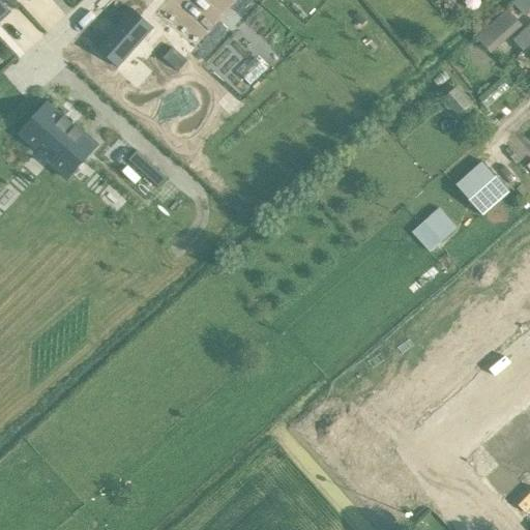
[(529,0),(513,0),(512,1),(524,13),(529,7),(529,0)]
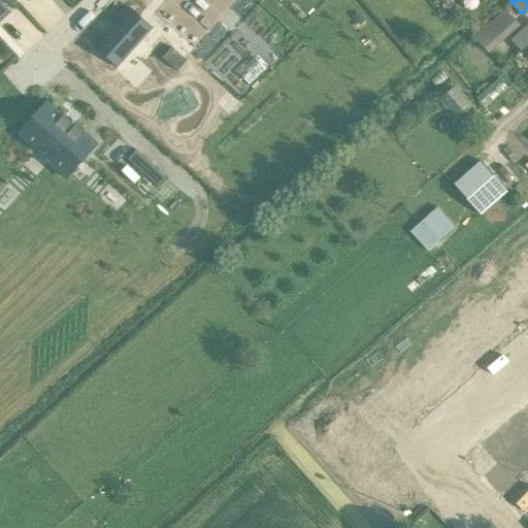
[(0,21),(9,12),(0,2),(0,21)]
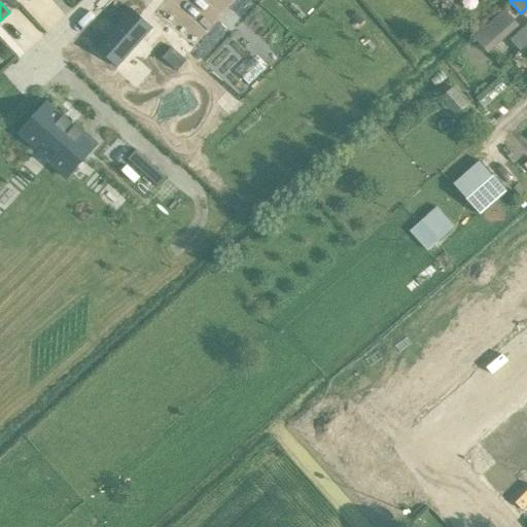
[(504,9),(472,38),(488,54),(519,26),(504,9)]
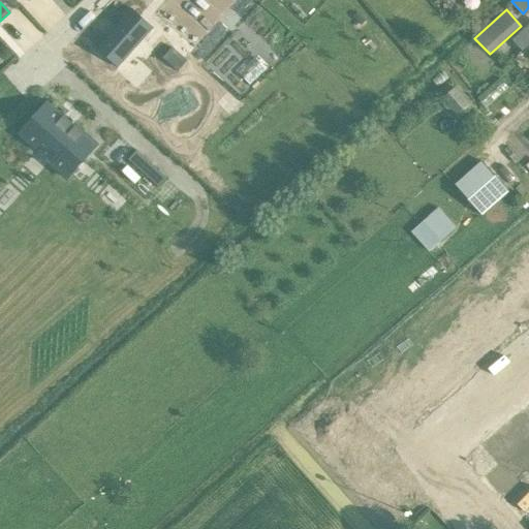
[(120,23),(87,60),(109,79),(142,42),(120,23)]
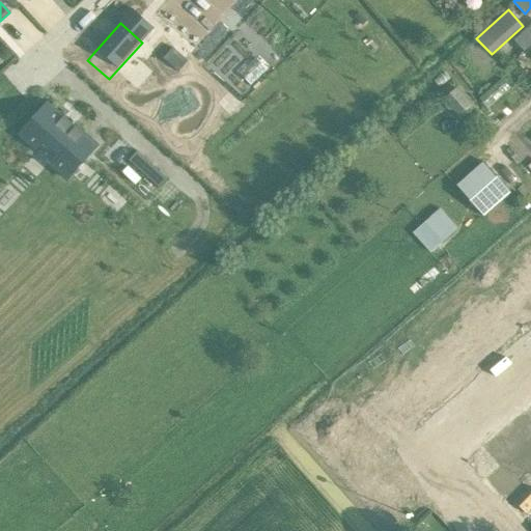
[(530,24),(513,42),(523,52),(527,48),(530,44),(530,24)]
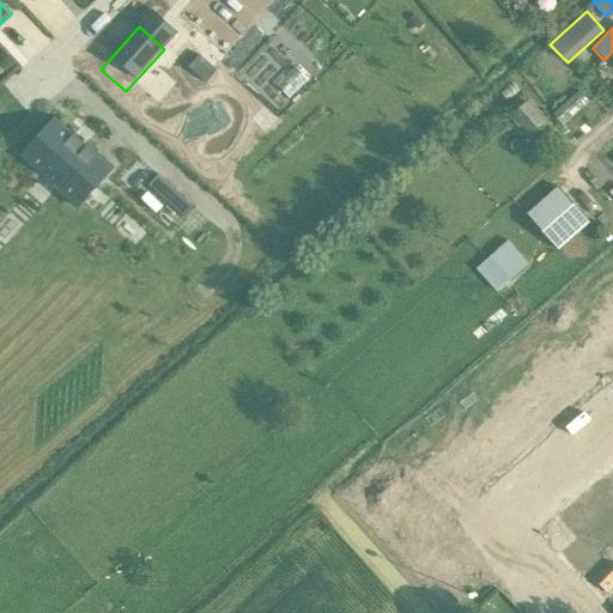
[(196,53),(187,64),(205,79),(214,68),(196,53)]
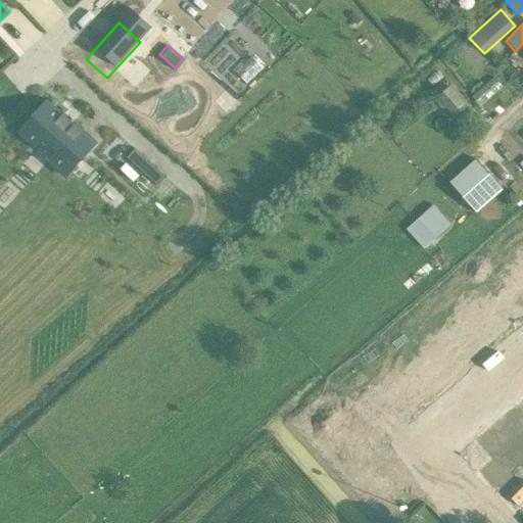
[(464,103),(449,86),(436,97),(452,114),(464,103)]
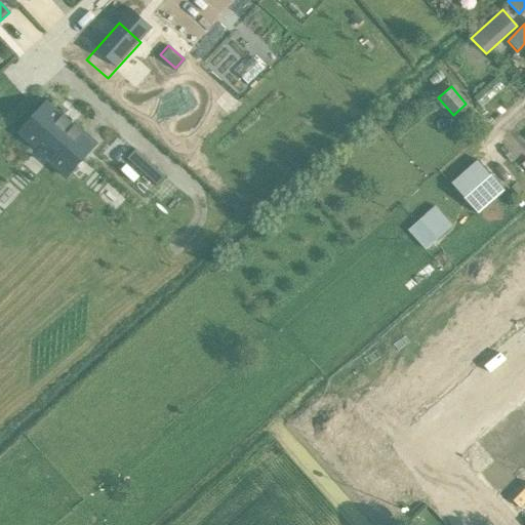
[(17,132),(17,133),(36,151),(43,142),(56,153),(53,156),(54,157),(49,162),(66,177),(95,144),(65,116),(54,108),(47,101),(46,102),(47,103),(19,134),(17,132)]
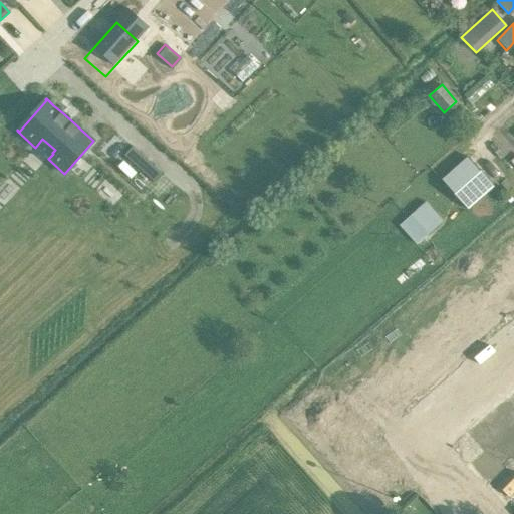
[(142,155),(134,164),(149,177),(157,168),(142,155)]
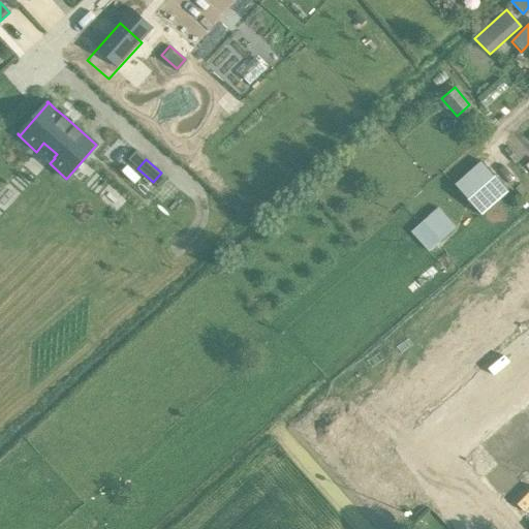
[(481,216),(502,197),(508,192),(481,161),(455,185),(481,216)]
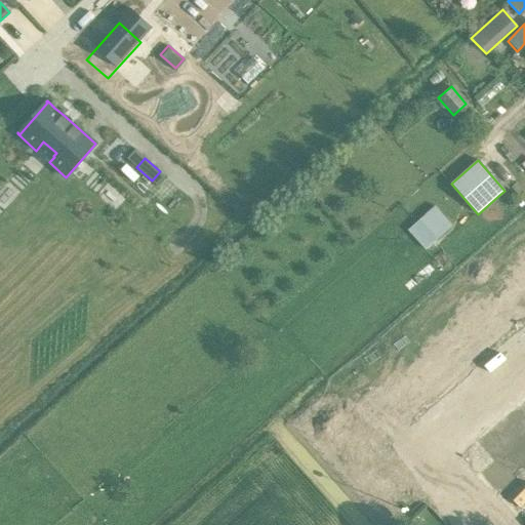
[(437,240),(452,226),(436,208),(420,221),(419,219),(407,231),(425,251),(438,240),(437,240)]
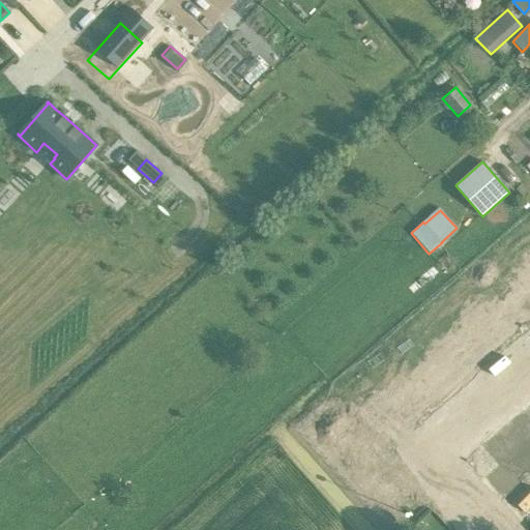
[(525,277),(503,296),(503,297),(504,296),(529,326),(529,327),(529,326),(529,262),(526,257),(516,266),(525,277)]
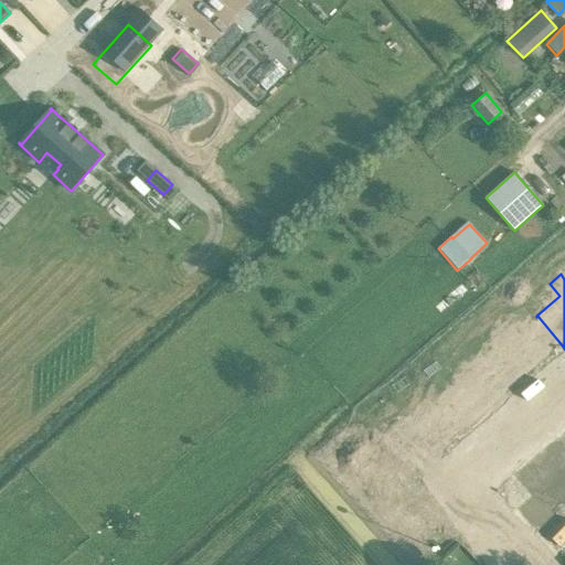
[(564,434),(553,445),(564,458),(564,434)]
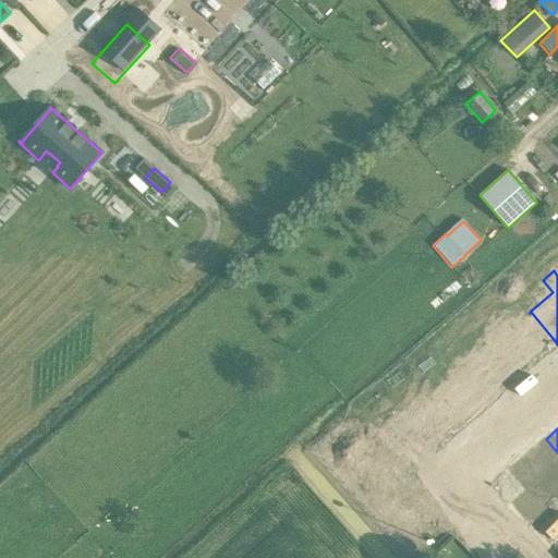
[(557,452),(546,439),(529,455),(556,488),(557,486),(557,452)]
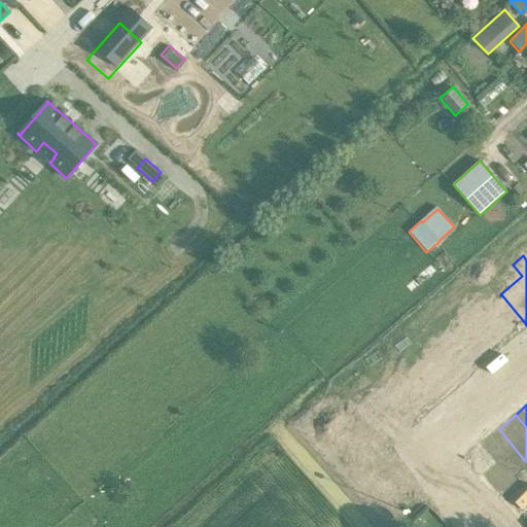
[(499,429),(481,445),(498,465),(489,473),(507,496),(518,487),(507,476),(525,461),(499,429)]
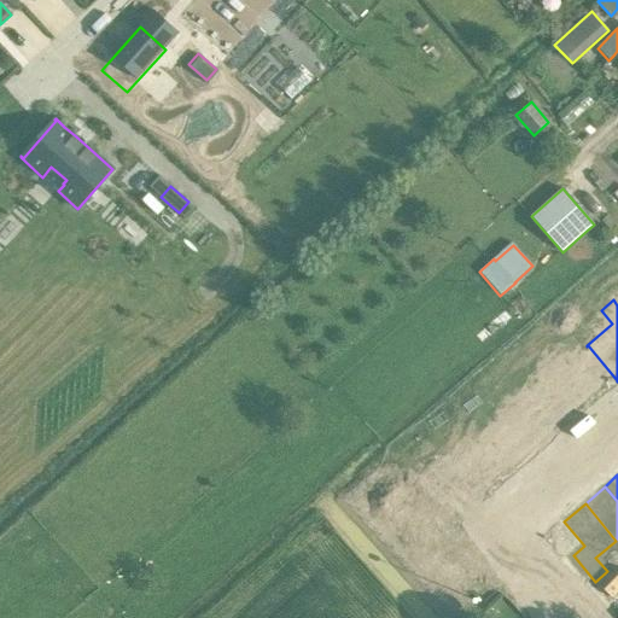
[(433,505),(408,526),(438,563),(423,576),(433,588),(459,566),(449,554),(465,542),(433,505)]
